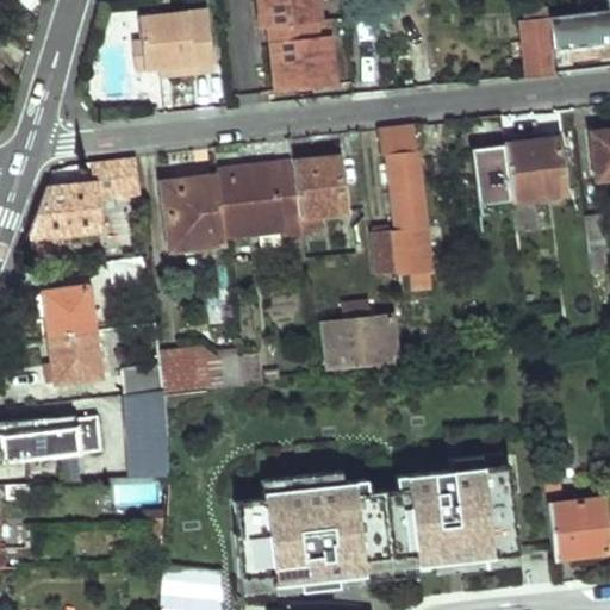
[(259,0),(262,26),(271,25),(286,23),(287,36),(272,38),(279,89),(338,82),(332,36),(324,36),(323,19),(321,0),(259,0)]
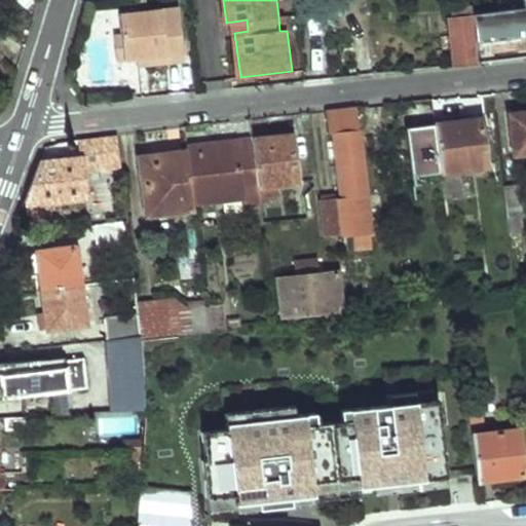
[(114,32),(116,57),(137,54),(146,53),(147,62),(183,58),(178,6),(119,12),(121,32),(114,32)]
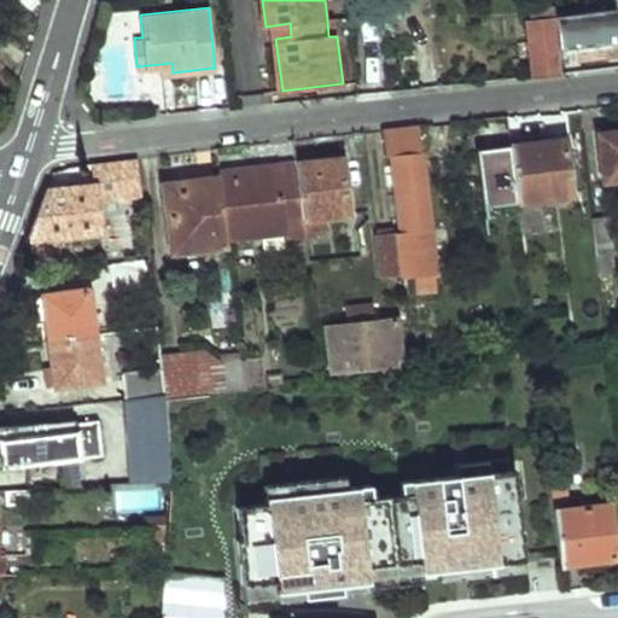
[(617,9),(561,16),(566,45),(576,44),(577,58),(617,52),(617,9)]
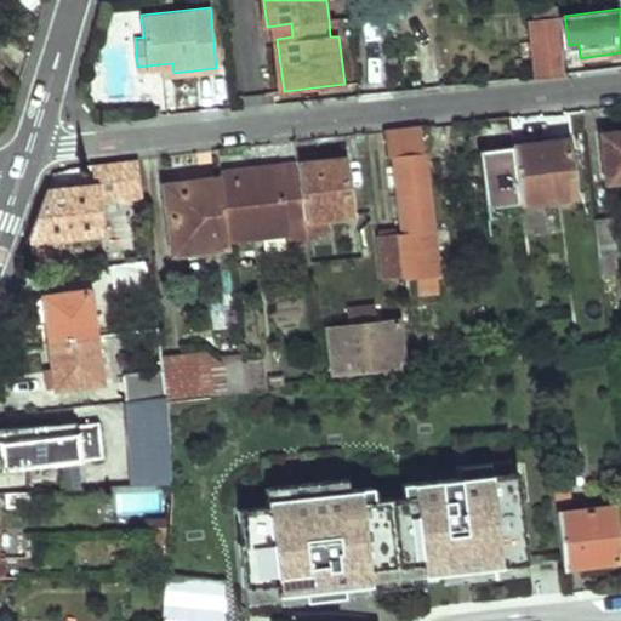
[(547,18),(533,21),(539,78),(568,75),(560,10),(547,11),(547,18)]
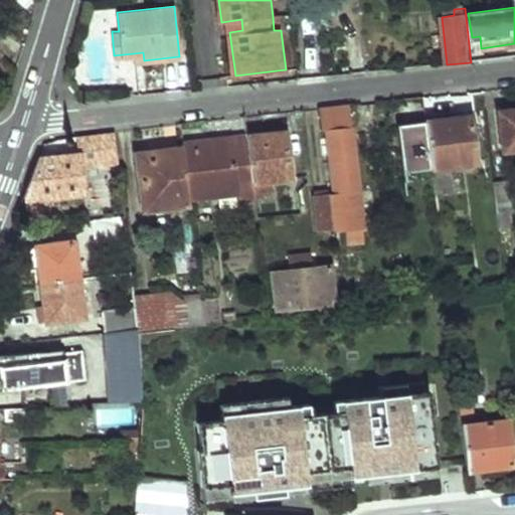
[(274,30),(281,30),(280,15),(273,16),(274,30)]
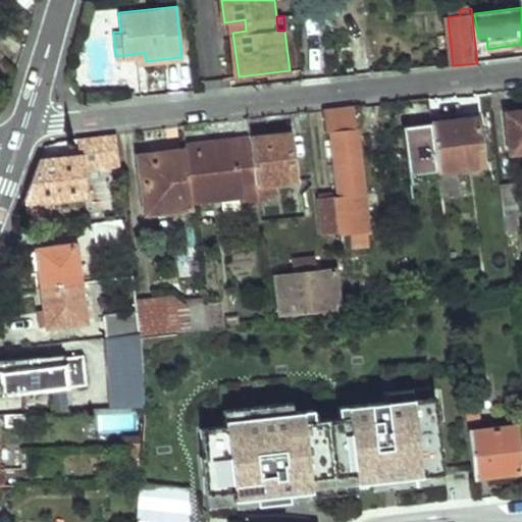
[(245,19),(231,21),(232,33),(246,31),(245,19)]
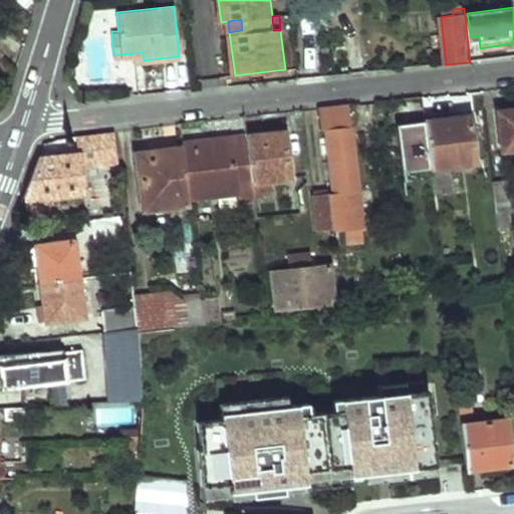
[(134,53),(135,61),(144,60),(143,52),(134,53)]
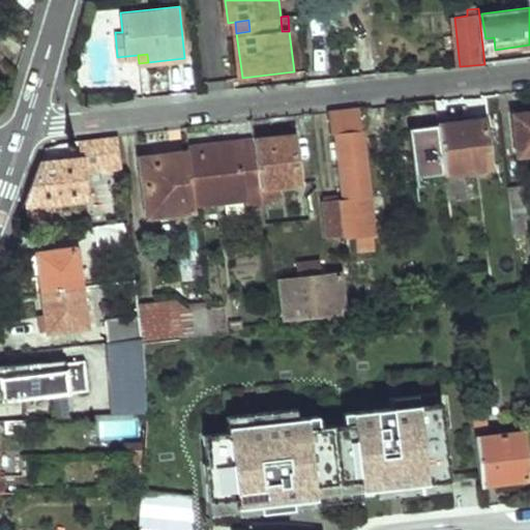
[(415,126),(419,158),(441,156),(437,123),(434,100),(417,102),(419,112),(422,112),(424,125),(415,126)]
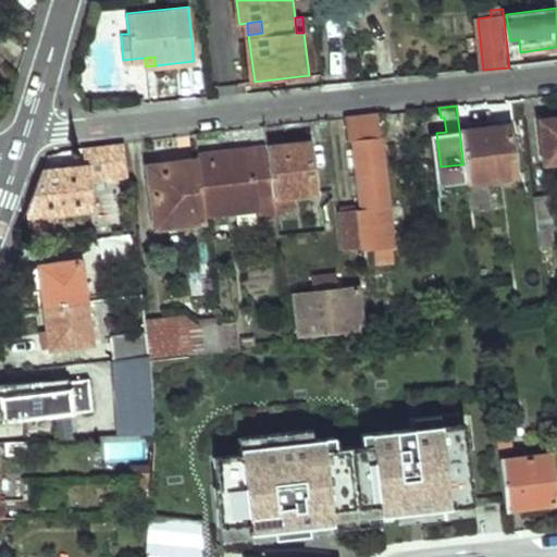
[(356,138),(364,208),(359,209),(363,246),(363,248),(394,244),(379,114),(347,119),(349,140),(356,138)]
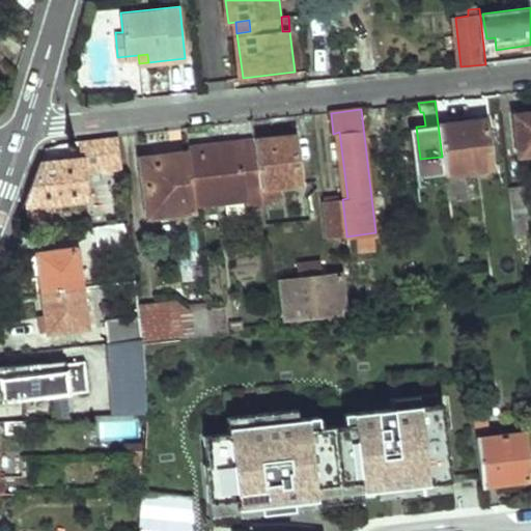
[(521,151),(530,150),(530,110),(514,112),(521,151)]
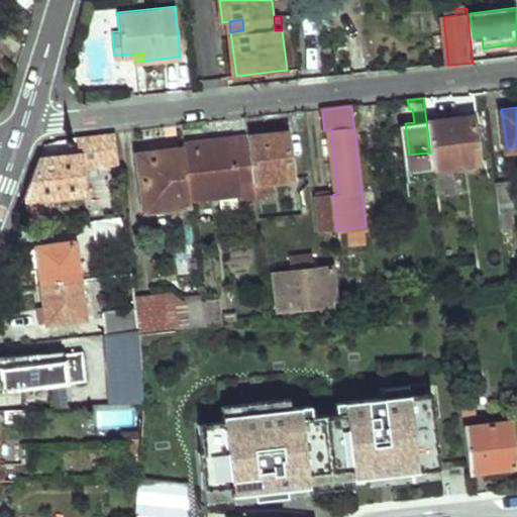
[(478,161),(472,114),(426,120),(432,168),(449,166),(478,161)]
